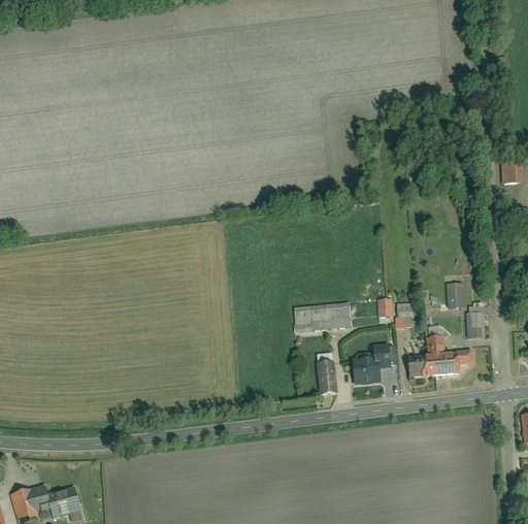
[(499,164),(499,189),(519,189),(519,163),(499,164)]
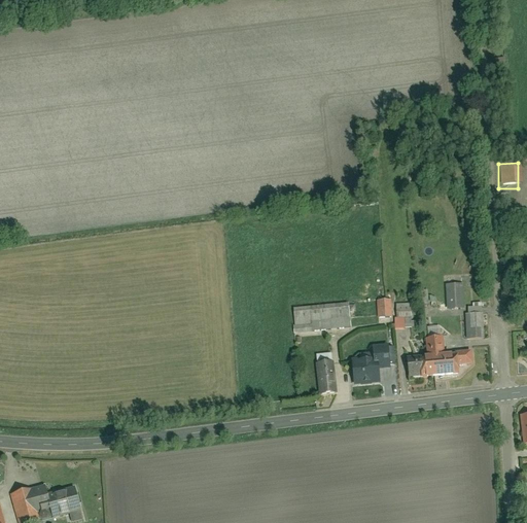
[(434,222),(420,215),(416,224),(429,232),(434,222)]
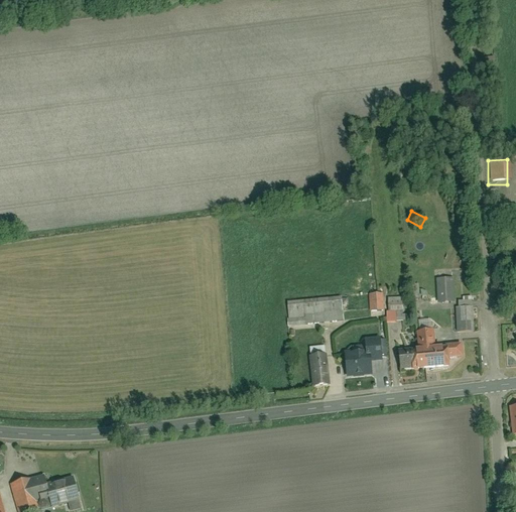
[(445,279),(434,279),(434,300),(446,300),(445,279)]
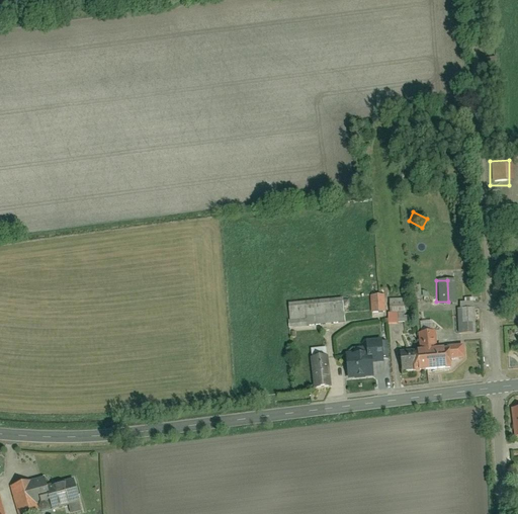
[(386,291),(390,318),(402,317),(399,290),(386,291)]
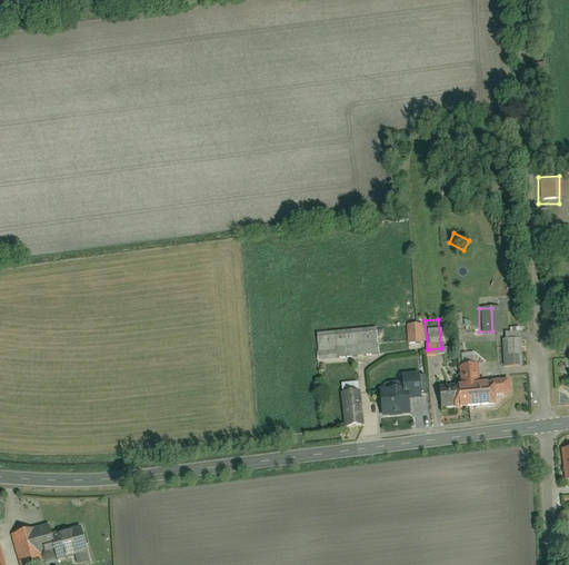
[(407,343),(422,342),(420,320),(406,321),(407,343)]
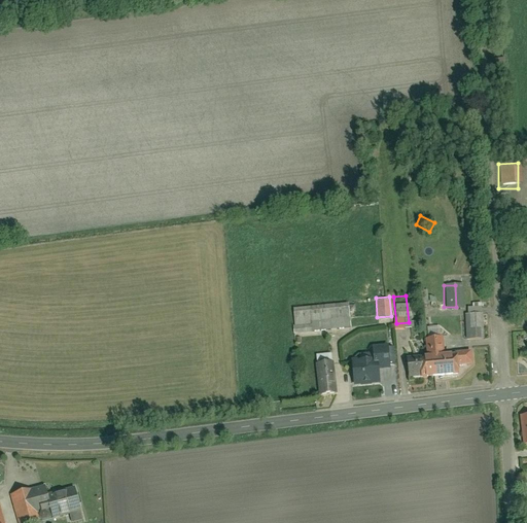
[(295,330),(353,327),(352,311),(311,313),(310,305),(294,306),(295,330)]
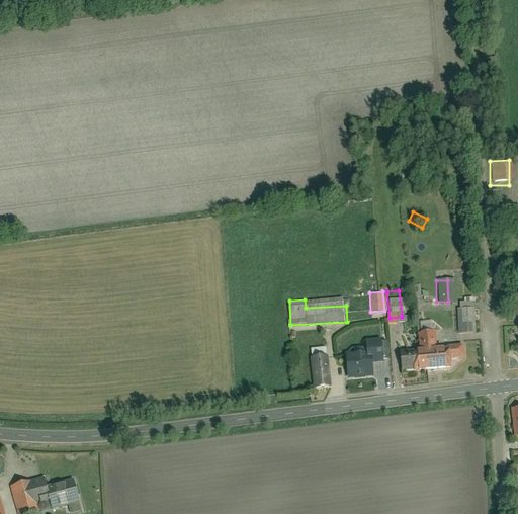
[(465,328),(477,328),(476,306),(464,306),(465,328)]
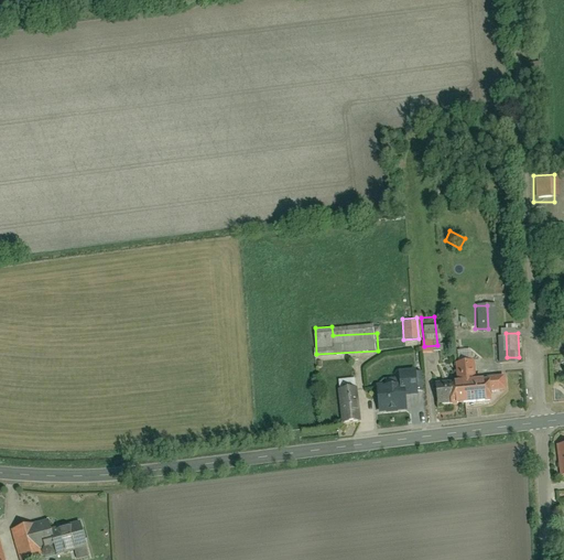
[(436,383),(437,400),(451,399),(451,401),(490,397),(489,388),(505,386),(503,379),(500,380),(500,376),(488,377),(488,379),(468,381),(467,376),(474,375),(473,361),(456,362),(457,380),(436,383)]
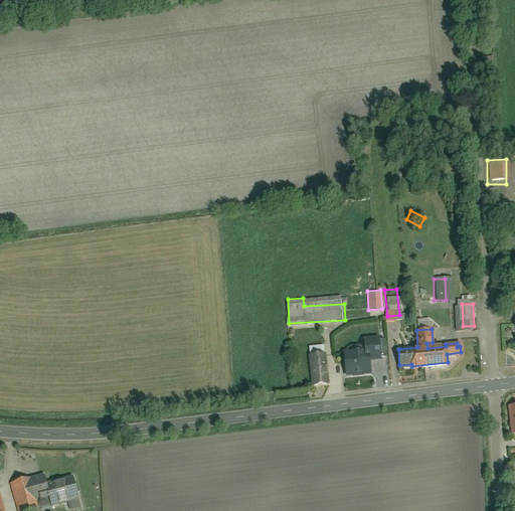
[(344,356),(345,372),(371,370),(370,358),(379,357),(378,341),(364,342),(365,354),(344,356)]
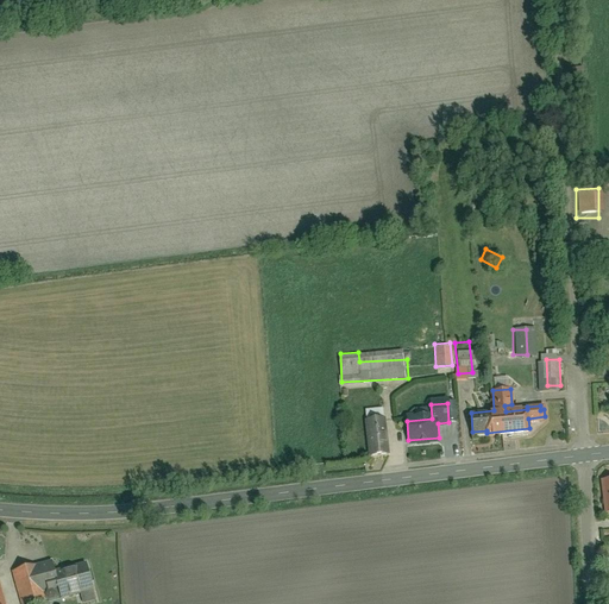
[(366,417),(370,453),(389,451),(384,416),(366,417)]
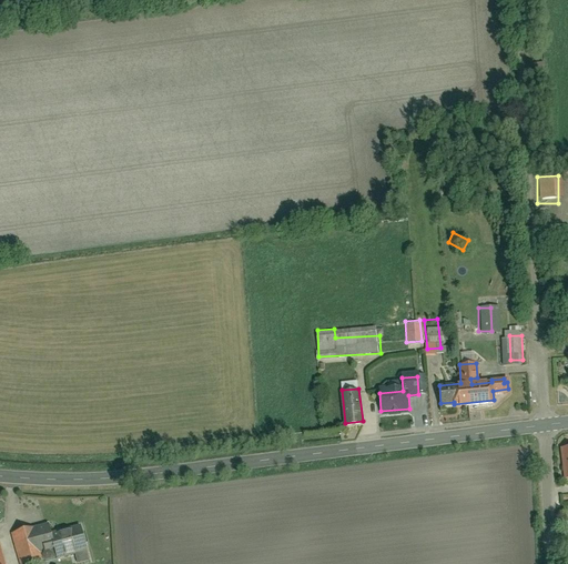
[(87,547),(81,524),(52,532),(50,523),(37,526),(42,550),(54,546),(57,555),(87,547)]
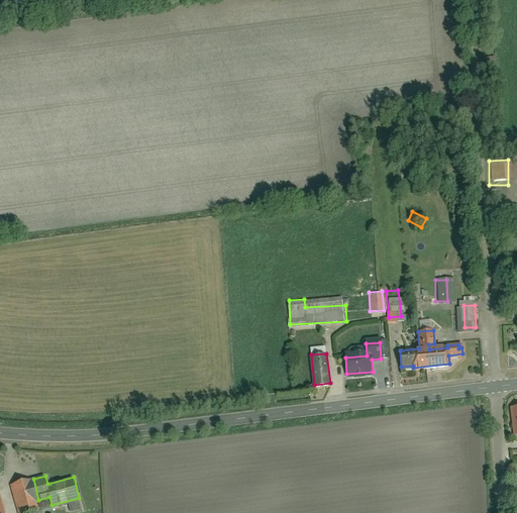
[(19,512),(20,512),(41,507),(38,500),(33,479),(32,477),(11,484),(19,512)]
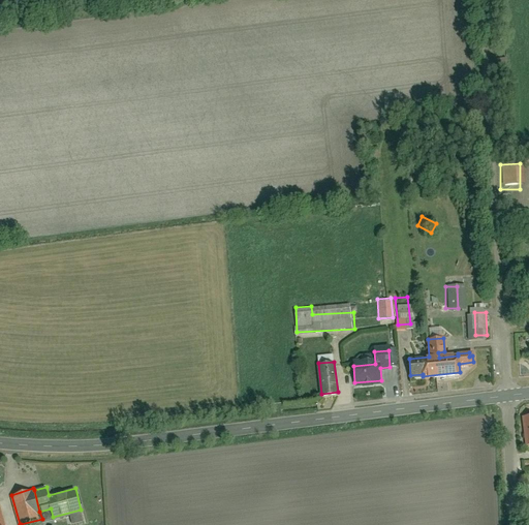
All buildings are outlined.
